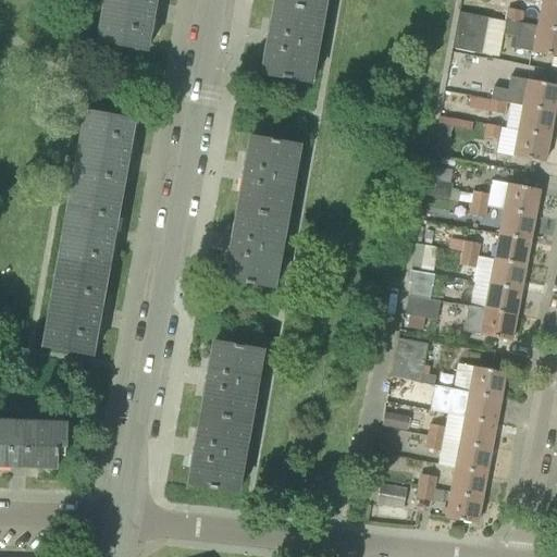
[(146,52),(149,35),(155,0),(103,0),(99,27),(104,28),(101,42),(98,42),(99,40),(97,40),(97,44),(146,52)]
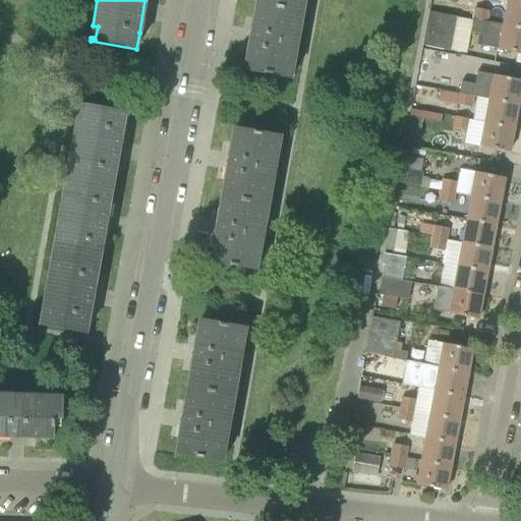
[(256,0),(256,4),(296,11),(298,0),(256,0)]
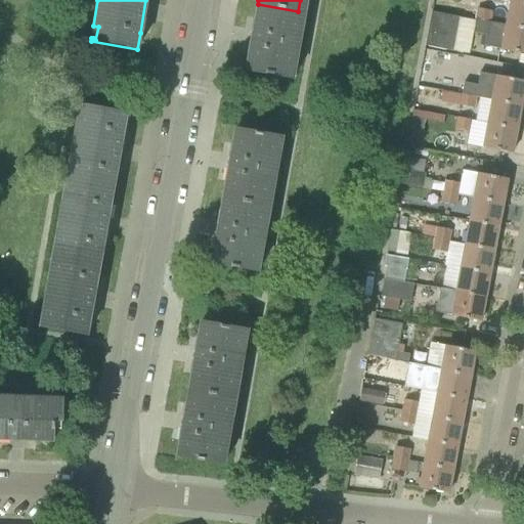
[(523,4),(511,2),(506,26),(523,29),(523,4)]
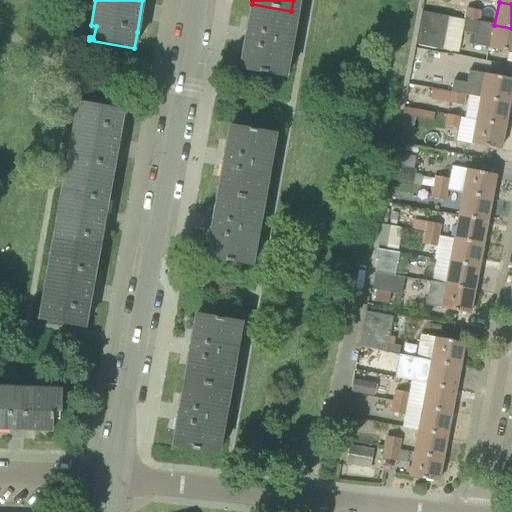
[(252,4),(243,55),(240,70),(280,77),(282,63),(287,64),(294,27),(289,26),(291,11),(252,4)]
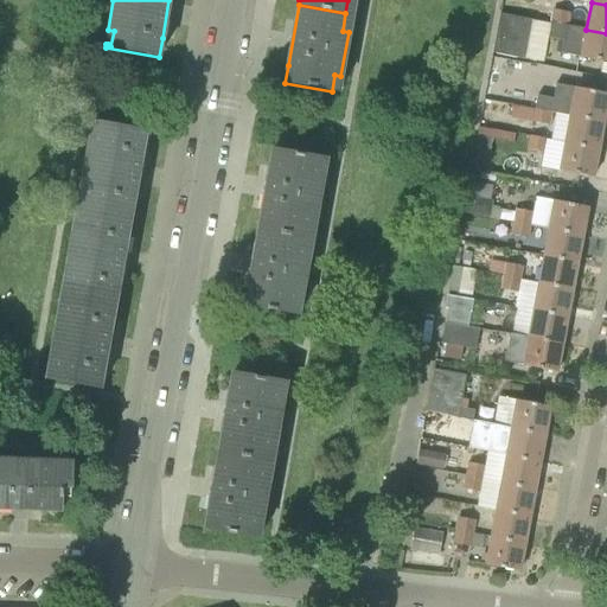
[(550,24),(568,26),(570,13),(553,10),(550,24)]
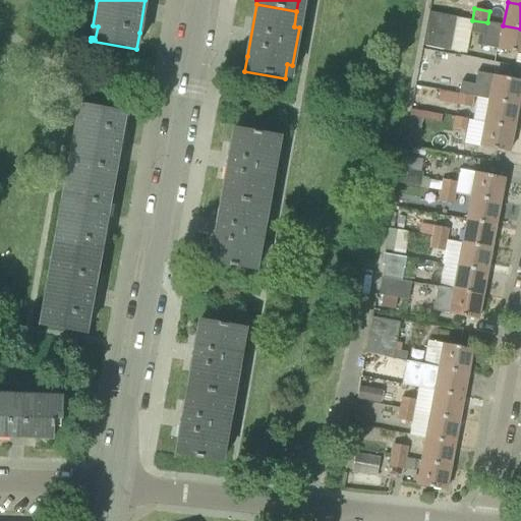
[(458,18),(430,13),(424,46),(452,52),(458,18)]
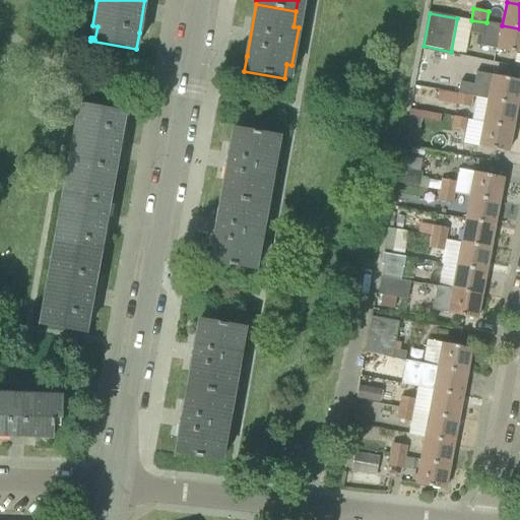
[(486,22),(471,20),(469,31),(483,34),(483,36),(481,47),(498,50),(519,53),(519,28),(502,25),(486,22)]
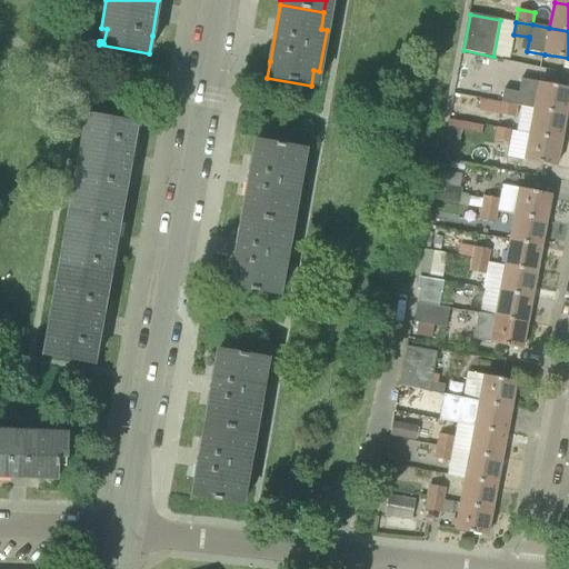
[(566,115),(568,98),(568,88),(521,79),(519,93),(503,90),(501,102),(518,106),(533,108),(533,109),(566,115)]
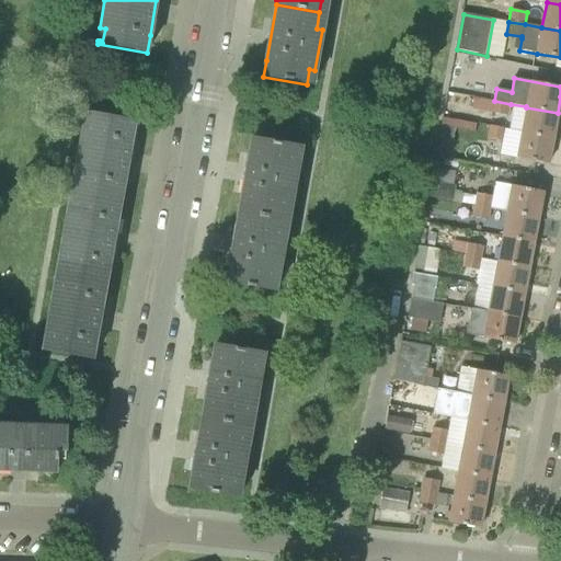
[(494,101),(491,113),(508,116),(510,109),(511,104),(494,101)]
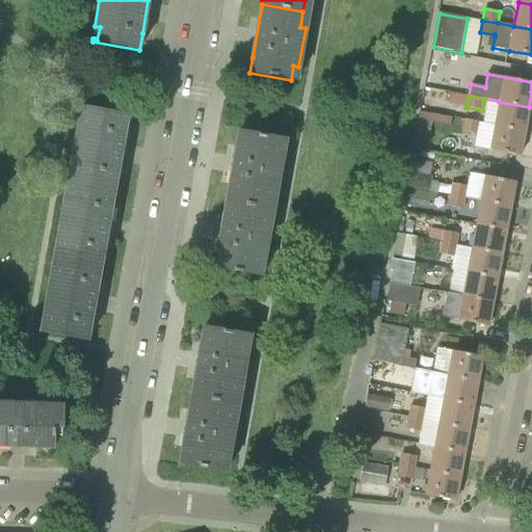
[(525,131),(529,107),(499,102),(495,126),(525,131)]
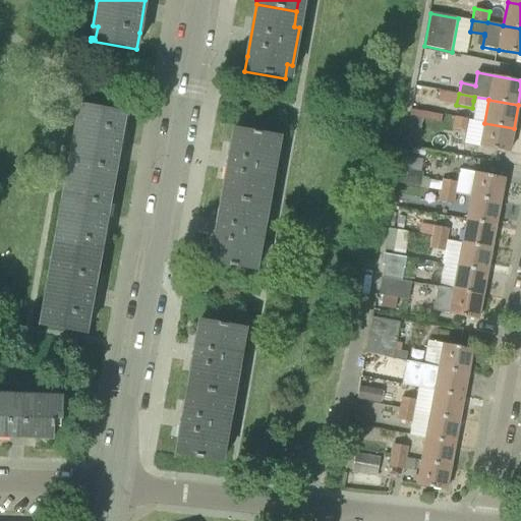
[(112,186),(122,129),(125,113),(83,106),(81,121),(75,120),(68,164),(73,165),(70,179),(112,186)]
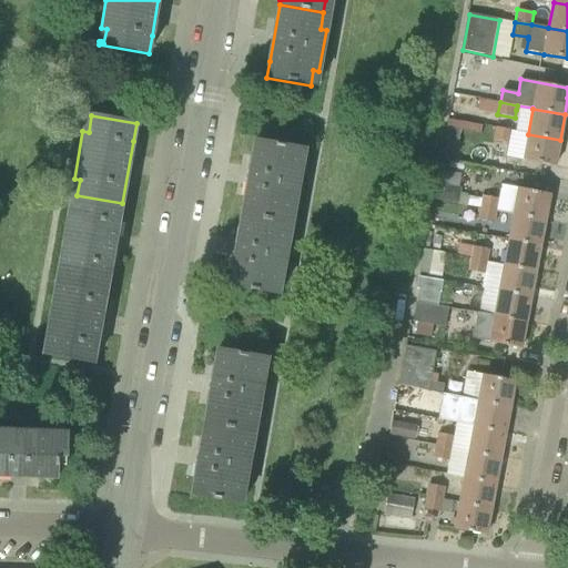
[(509,143),(513,131),(495,128),(494,140),(509,143)]
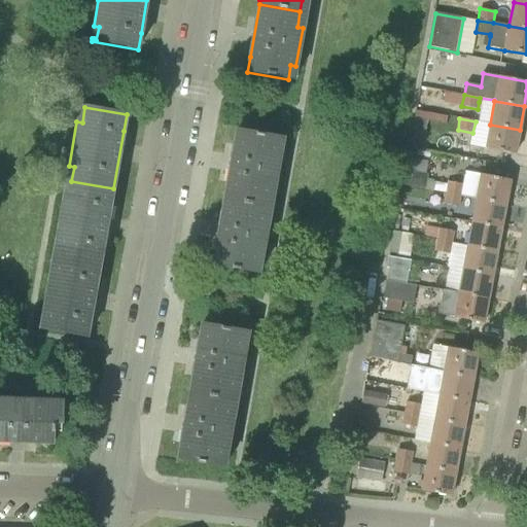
[(485,148),(516,154),(520,130),(490,125),(485,148)]
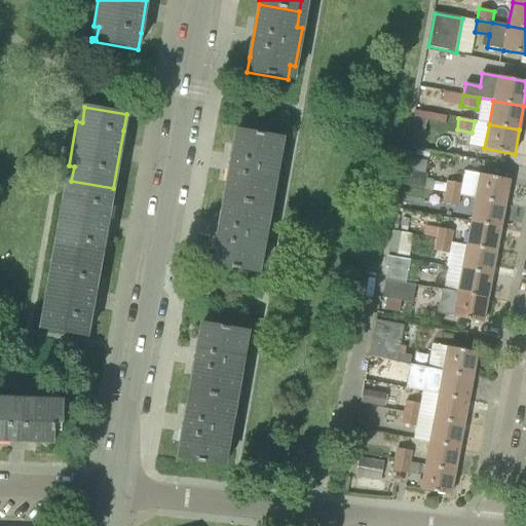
[(236,130),(234,145),(224,197),(265,204),(268,191),(272,191),(279,152),(274,151),(277,137),(236,130)]
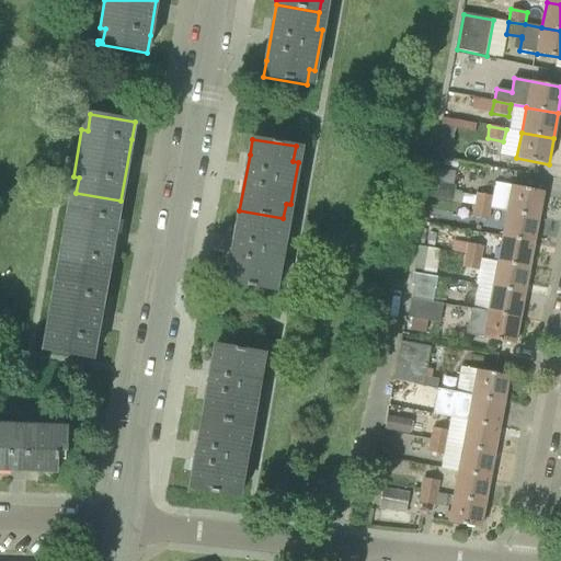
[(450,155),(453,141),(438,139),(436,152),(450,155)]
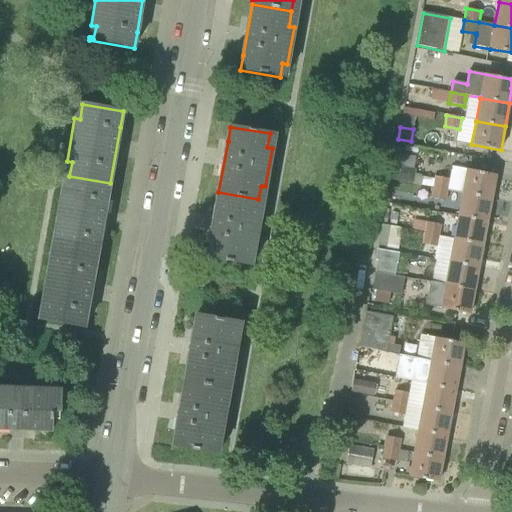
[(394,166),(391,180),(414,184),(415,176),(416,170),(394,166)]
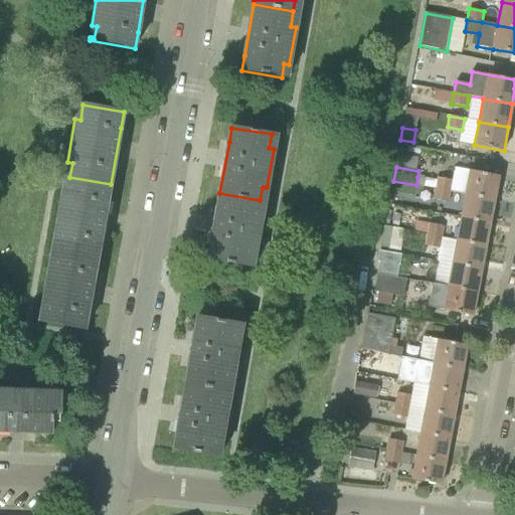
[(469,171),(469,173),(465,194),(495,199),(499,176),(469,171)]
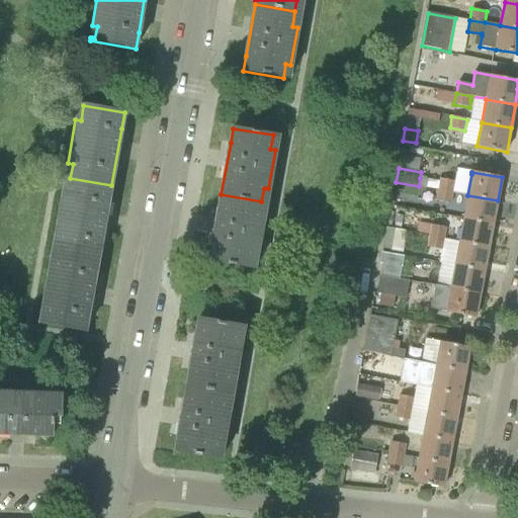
[(98,259),(108,201),(111,185),(70,178),(68,194),(63,193),(55,237),(60,238),(58,252),(98,259)]
